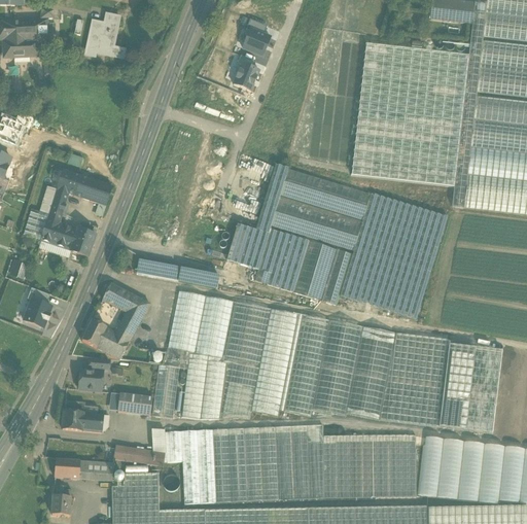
[(475,2),(458,0),(432,0),(430,19),(472,23),(475,2)]
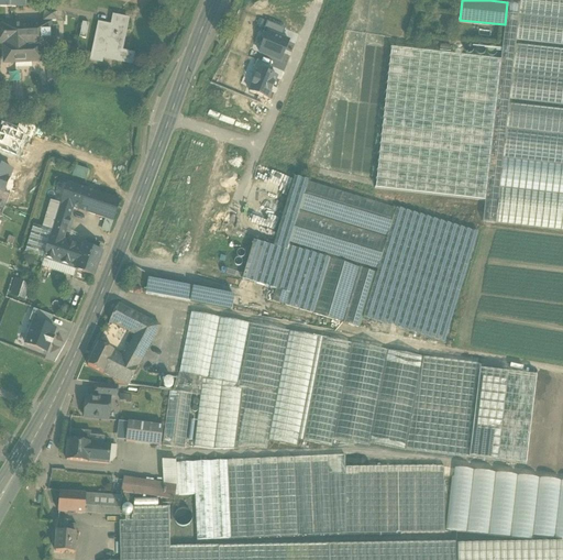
[(519,0),(519,3),(519,9),(562,13),(562,0),(519,0)]
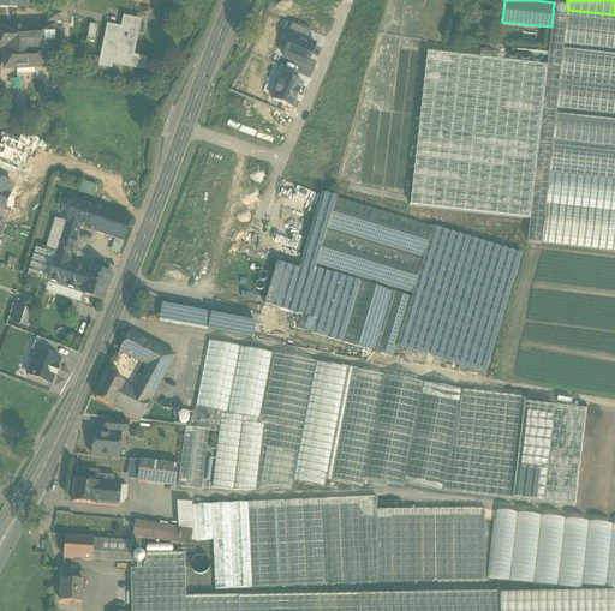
[(567,4),(554,3),(551,27),(547,64),(530,217),(527,240),(542,241),(549,171),(555,111),(556,106),(559,78),(560,73),(562,46),(563,41),(566,13),(567,10),(567,4)]
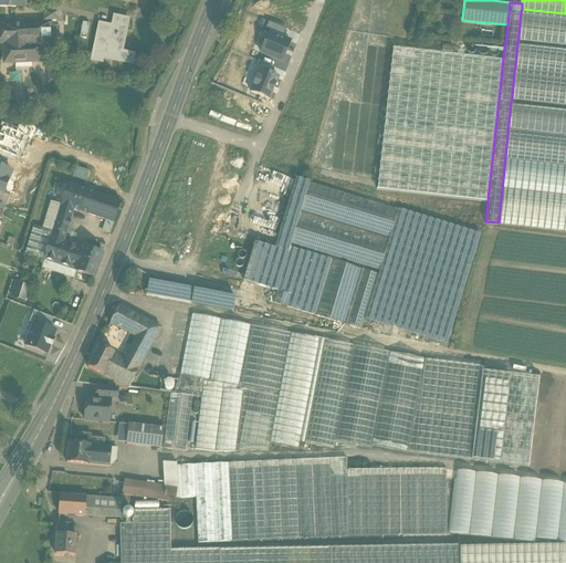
[(44,21),(3,23),(3,24),(0,24),(0,41),(3,41),(4,61),(41,59),(40,44),(51,44),(50,21),(48,21),(48,19),(56,19),(58,10),(44,9),(43,19),(44,19),(44,21)]
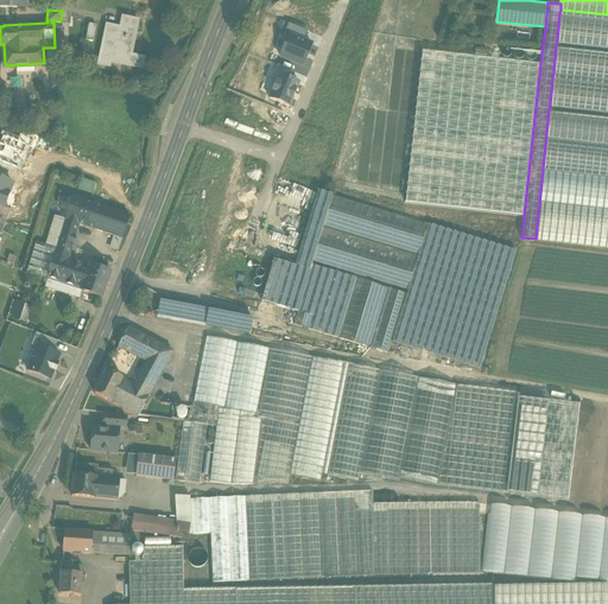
[(607,18),(559,13),(557,40),(607,46),(607,18)]
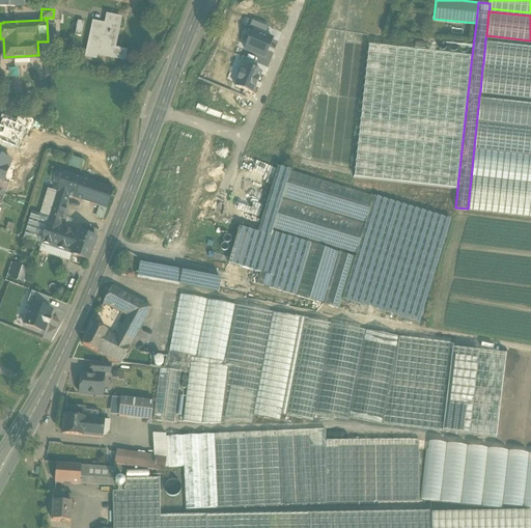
[(121,16),(108,12),(106,20),(119,22),(121,16)]
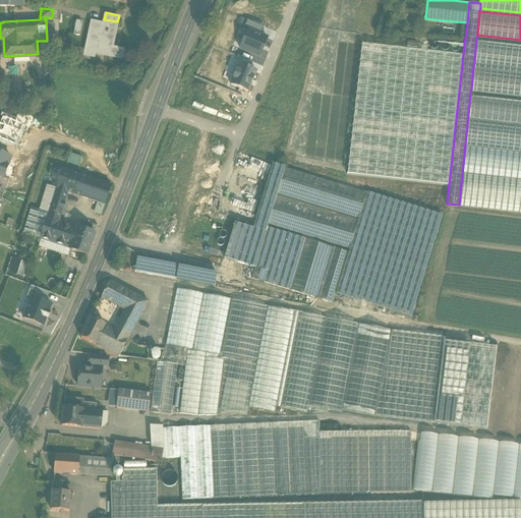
[(104,22),(92,19),(84,53),(95,55),(95,50),(122,56),(124,47),(113,45),(117,21),(104,19),(104,22)]
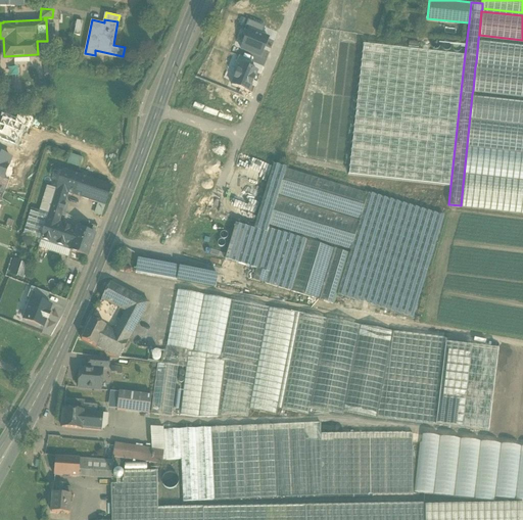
[(522,43),(478,39),(476,62),(522,66),(522,43)]
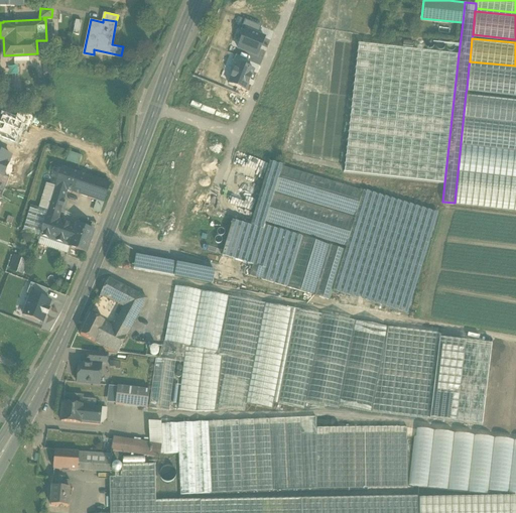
[(459,53),(359,42),(344,170),(444,182),(459,53)]
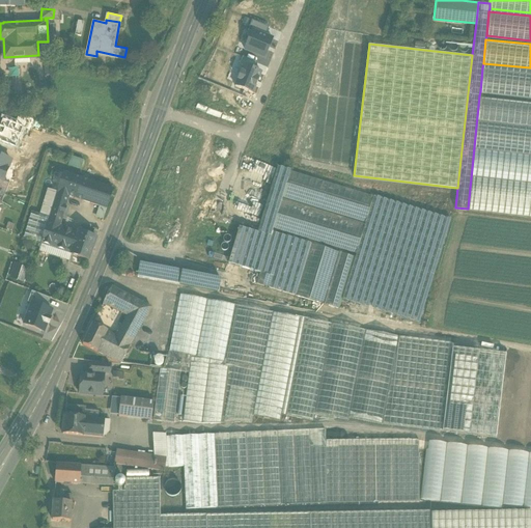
[(530,73),(482,67),(480,91),(530,96),(530,73)]
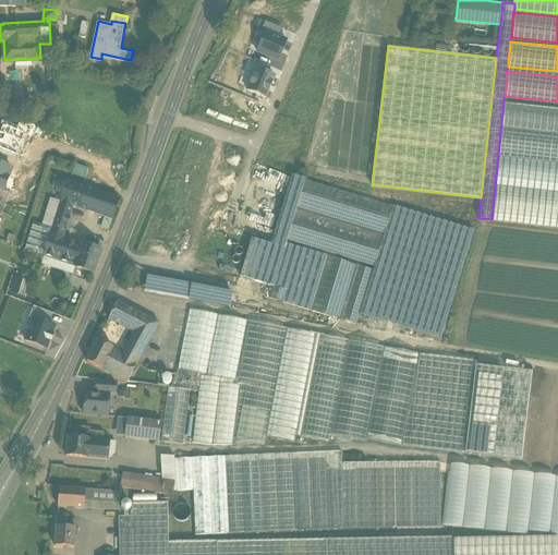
[(557,106),(504,100),(498,155),(557,161),(557,106)]
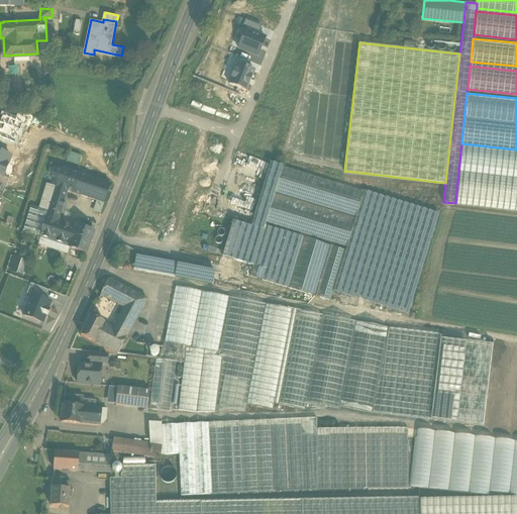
[(516,149),(461,143),(455,203),(516,209),(516,149)]
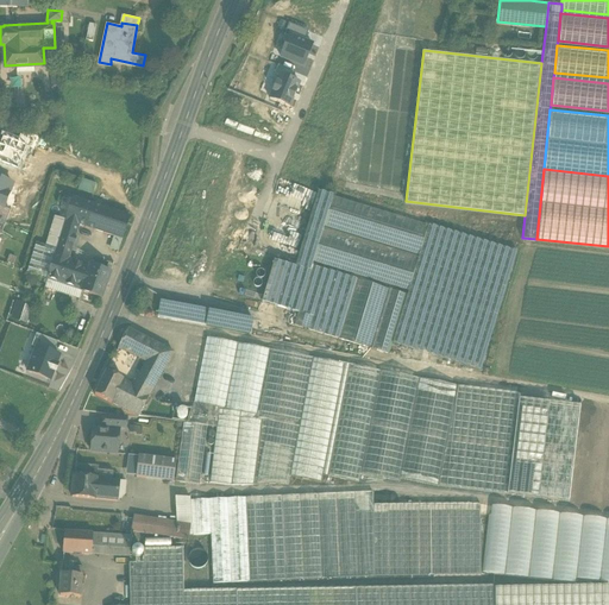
[(93,191),(98,181),(83,176),(80,187),(93,191)]
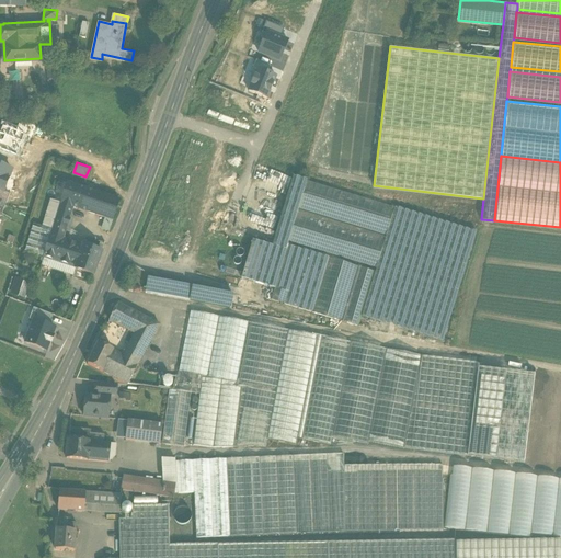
[(395,205),(306,178),(297,206),(386,234),(395,205)]
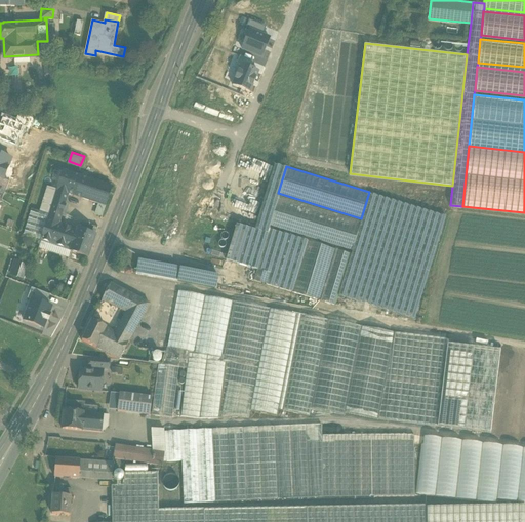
[(112,185),(64,168),(57,188),(69,192),(105,204),(112,185)]
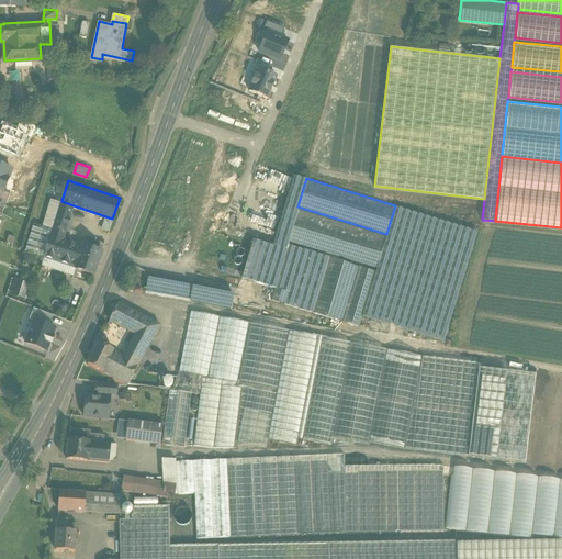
[(74,205),(62,201),(54,225),(66,230),(74,205)]
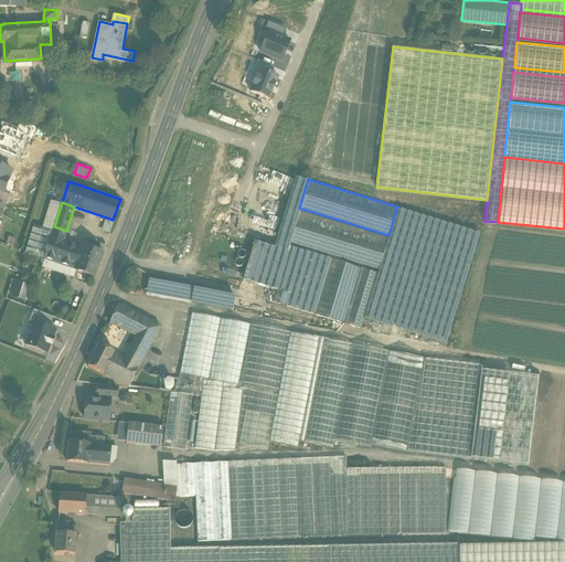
[(480,232),(397,207),(388,235),(387,240),(377,268),(377,272),(363,316),(446,341),(446,340),(447,340),(480,232)]
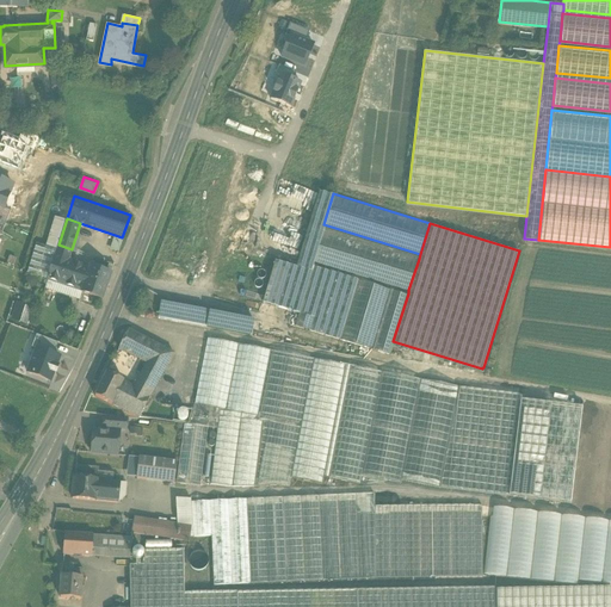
[(419,259),(321,229),(312,261),(408,290),(419,259)]
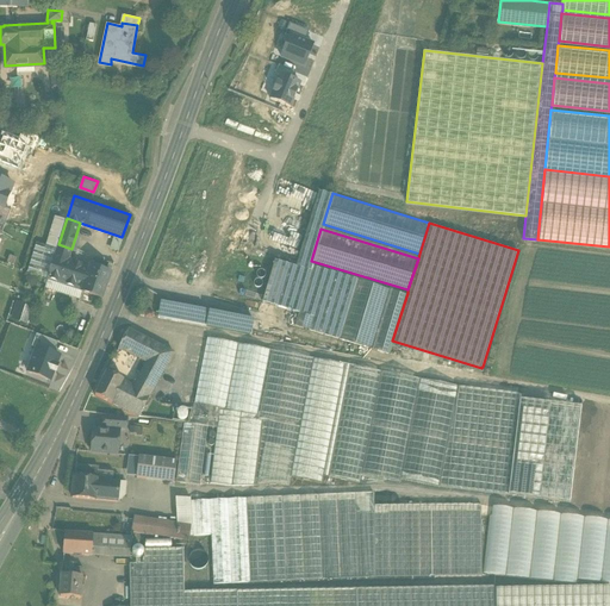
[(72,249),(58,244),(44,286),(79,298),(81,289),(89,264),(69,257),(72,249)]
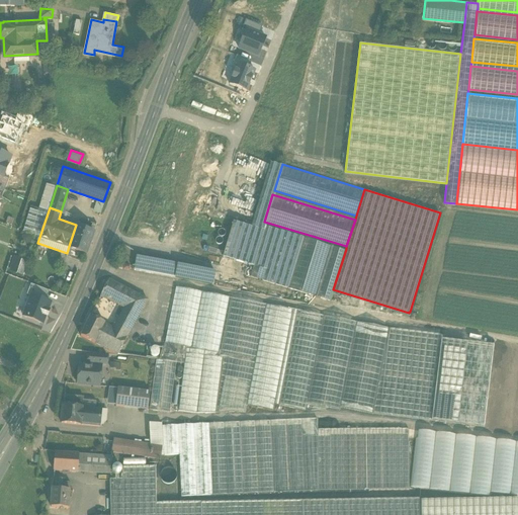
[(254,225),(234,219),(223,255),(252,264),(253,263),(263,228),(254,225)]
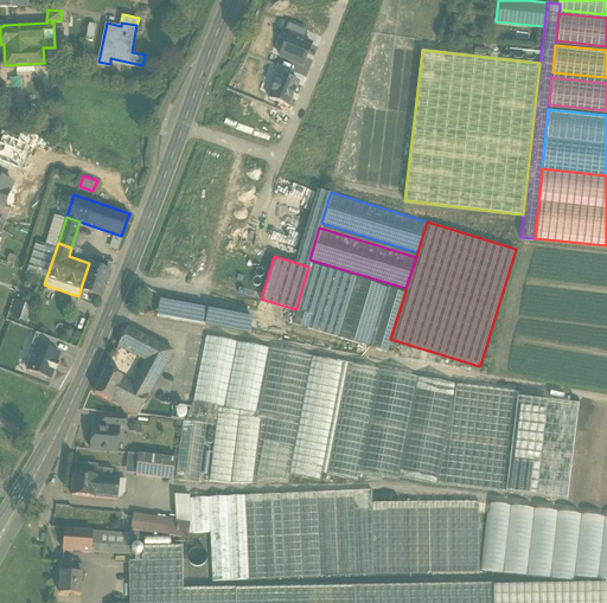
[(326,268),(310,262),(308,267),(296,308),(312,313),(326,268)]
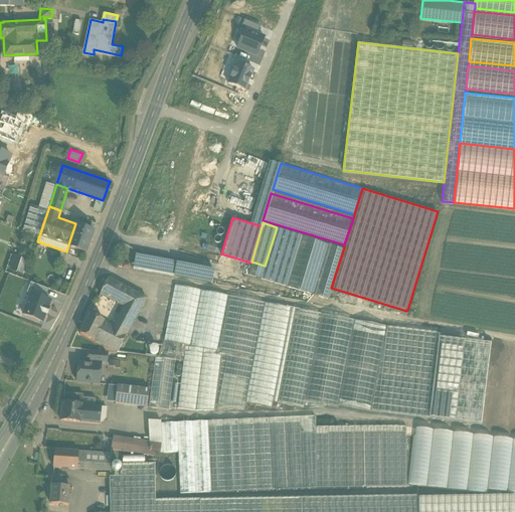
[(94,229),(75,223),(68,244),(86,250),(94,229)]
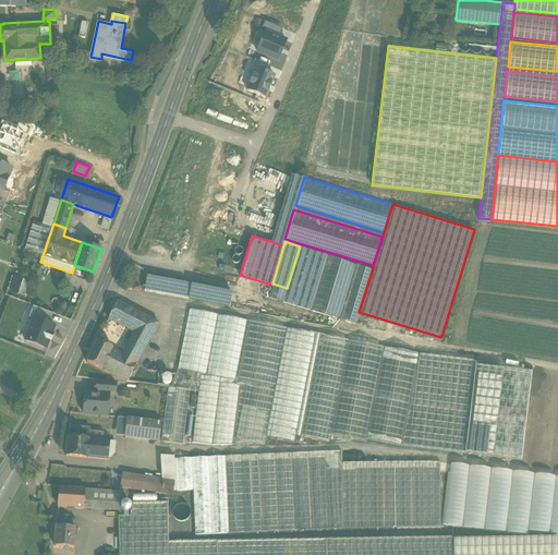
[(324,253),(302,246),(286,300),(307,306),(324,253)]
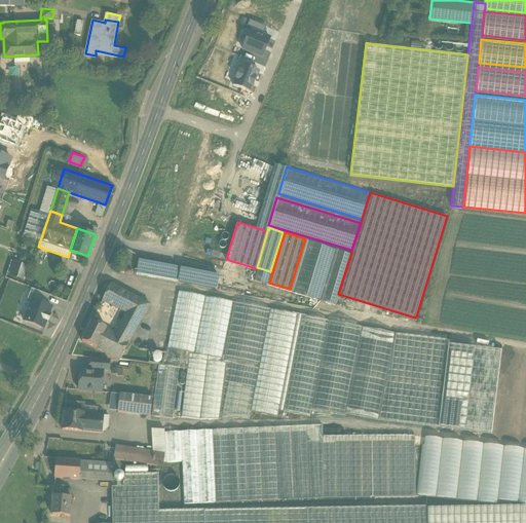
[(335,248),(307,239),(293,290),(320,298),(335,248)]
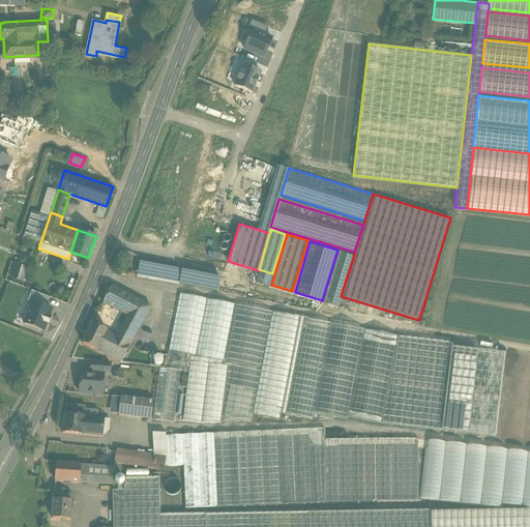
[(354,255),(339,251),(324,301),(339,305),(341,296),(354,255)]
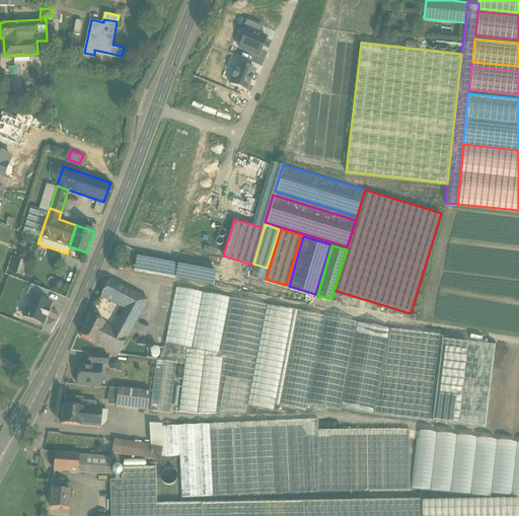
[(13,258),(8,271),(18,274),(22,262),(13,258)]
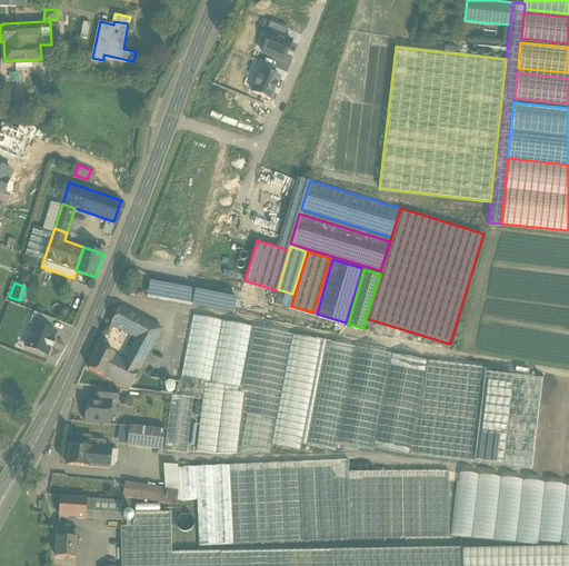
[(157,284),(150,283),(148,294),(155,296),(157,284)]
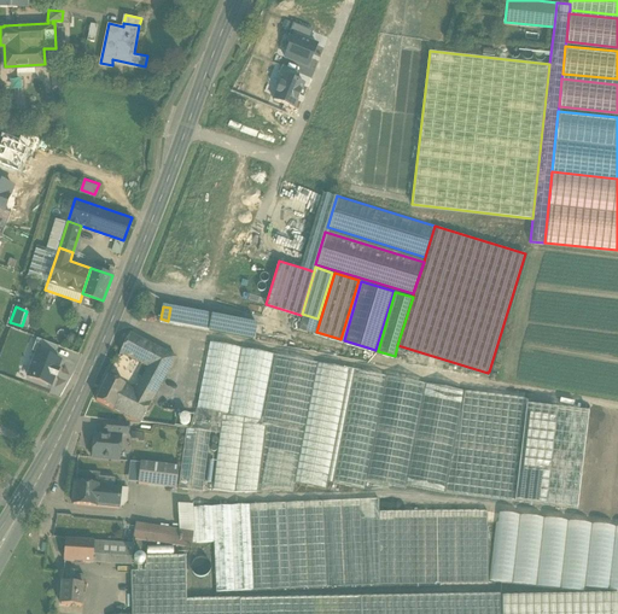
[(209,315),(170,308),(168,321),(207,328),(209,315)]
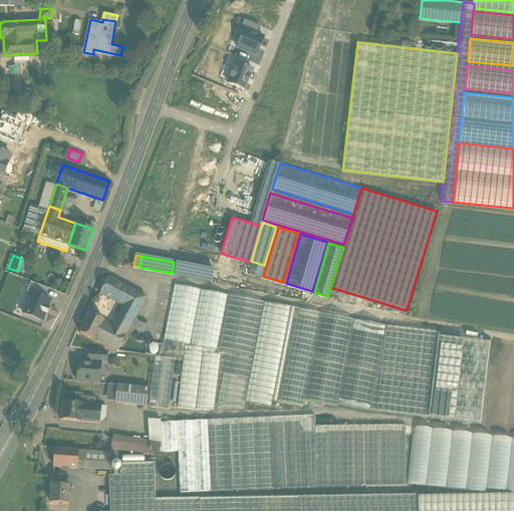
[(251,261),(250,262),(247,271),(261,276),(264,265),(251,261)]
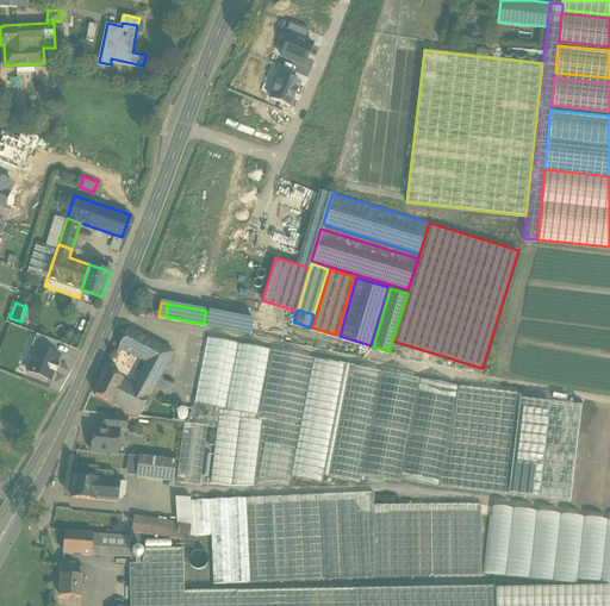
[(231,316),(206,311),(204,324),(229,329),(231,316)]
